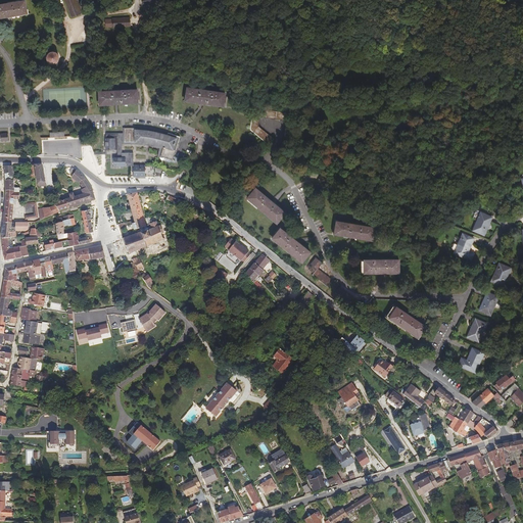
[(0,4),(0,17),(28,13),(26,0),(0,4)]
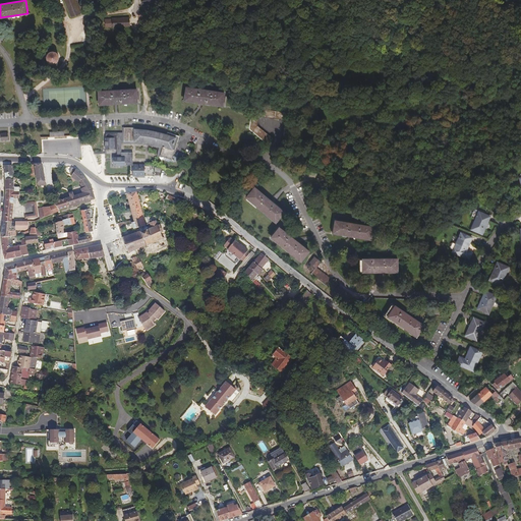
[(64,0),(70,17),(80,13),(75,0),(64,0)]
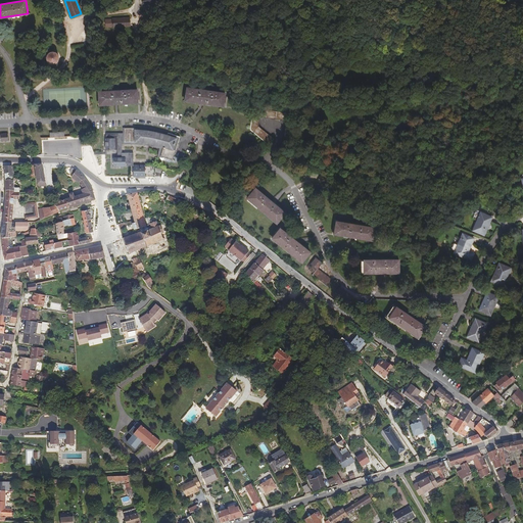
[(130,17),(112,18),(112,19),(105,19),(105,28),(112,27),(112,28),(131,27),(130,17)]
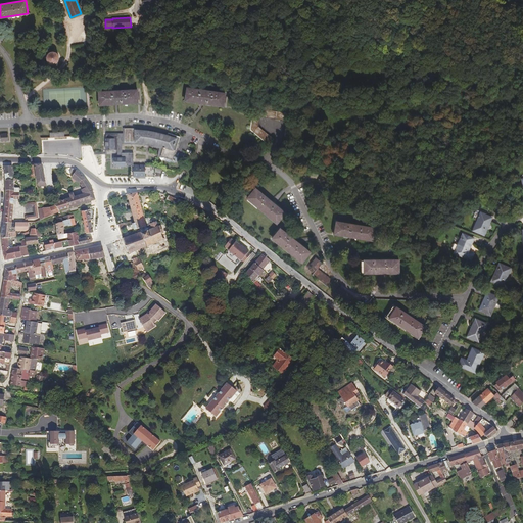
[(59,59),(59,58),(59,57),(59,56),(58,55),(58,54),(57,53),(56,52),(55,52),(54,51),(52,51),(51,51),(50,52),(49,52),(48,53),(47,54),(47,55),(47,56),(46,58),(47,59),(47,60),(47,61),(48,62),(49,63),(50,63),(51,64),(52,64),(54,64),(55,64),(56,63),(57,62),(58,61),(58,60),(59,59)]
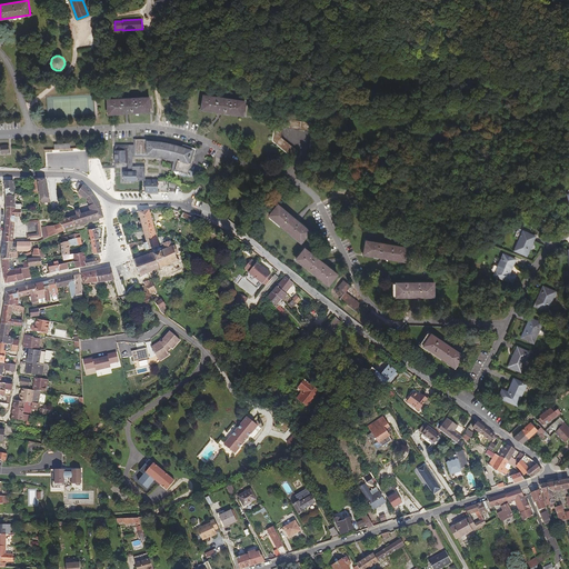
[(203,96),(201,109),(242,116),(245,101),(203,96)]
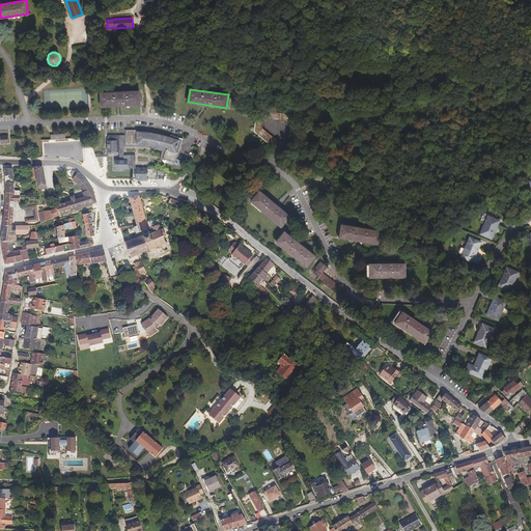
[(101,93),(102,107),(140,104),(139,91),(101,93)]
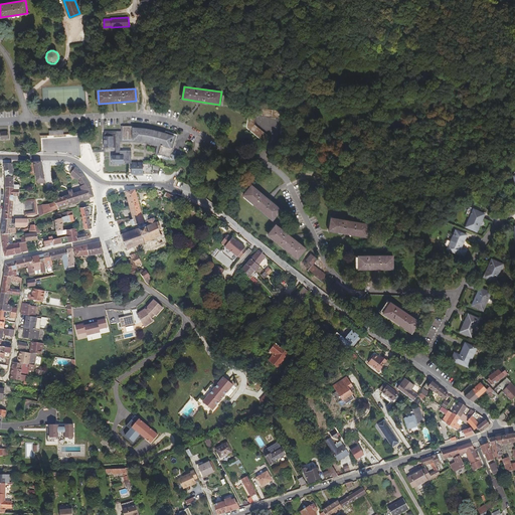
[(284,112),(258,108),(256,116),(283,120),(283,119),(284,112)]
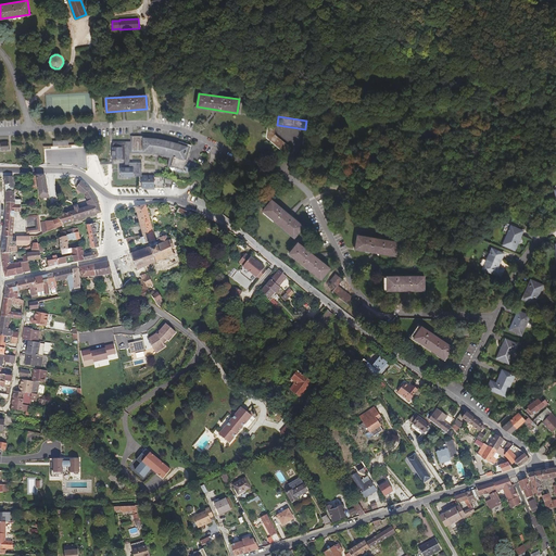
[(291,148),(275,135),(276,127),(268,126),(266,138),(286,154),(291,148)]
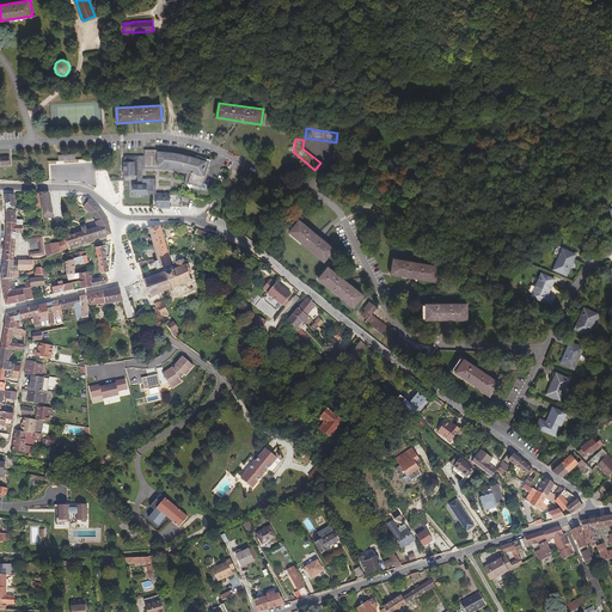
[(334,159),(343,161),(344,142),(336,141),(336,142),(334,159)]
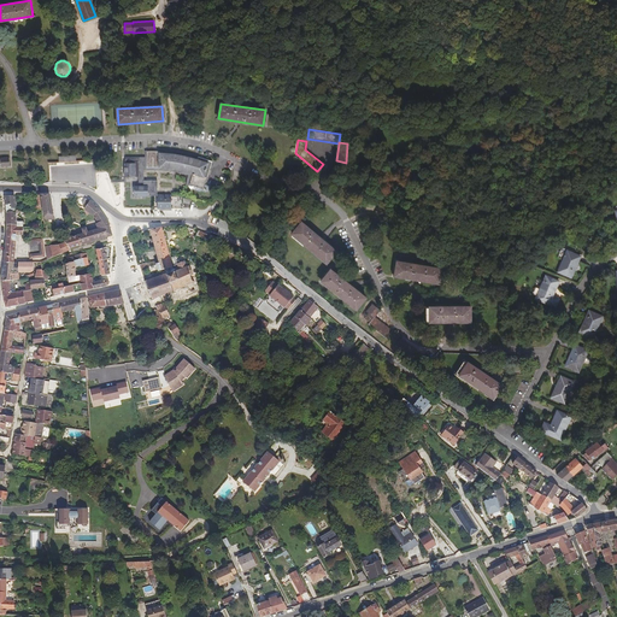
[(145,158),(144,158),(144,169),(158,169),(170,169),(182,171),(191,174),(188,184),(204,189),(212,162),(198,157),(198,158),(184,154),(172,152),(158,151),(147,152),(145,153),(145,158)]
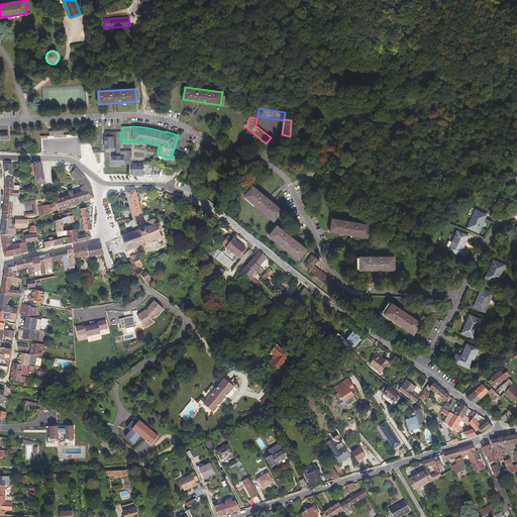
[(117,148),(116,132),(105,132),(105,147),(117,148)]
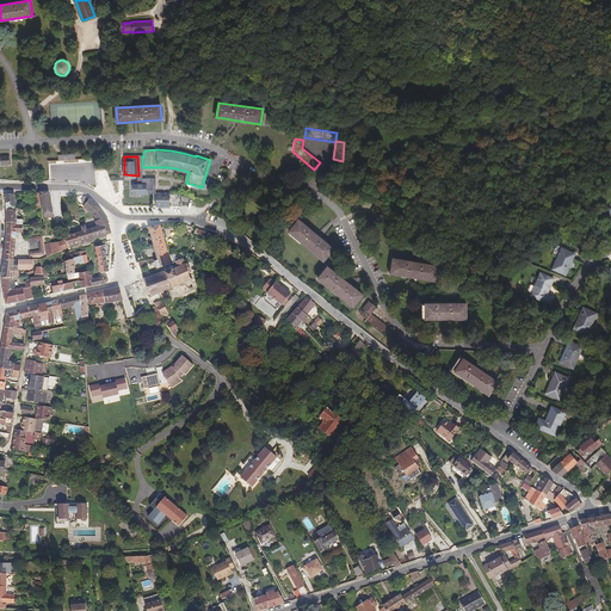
[(142,185),(133,185),(133,193),(147,193),(156,193),(156,180),(154,179),(142,179),(142,185)]
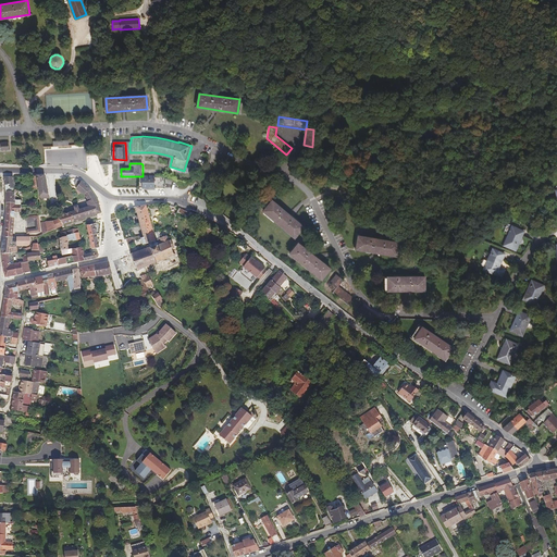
[(45,176),(37,176),(41,199),(49,198),(48,195),(45,176)]
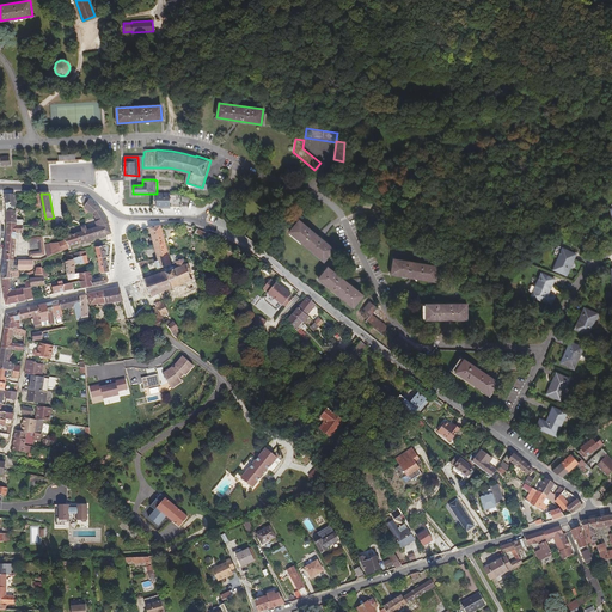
[(170,194),(157,194),(157,207),(170,207),(182,207),(182,194),(170,194)]
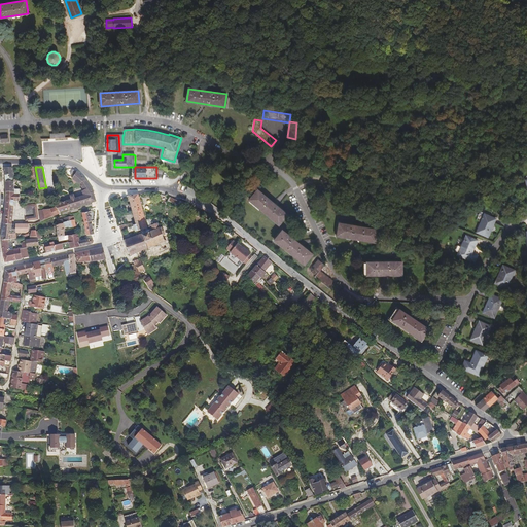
[(12,168),(4,168),(4,175),(5,180),(13,179),(12,168)]
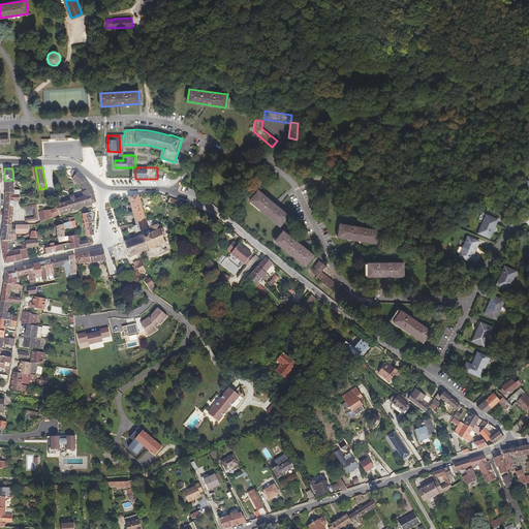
[(86,181),(78,173),(76,173),(74,177),(72,180),(80,185),(84,191),(82,192),(83,195),(84,196),(75,199),(74,197),(73,195),(70,196),(71,200),(56,205),(55,203),(53,203),(56,207),(60,213),(96,203),(94,194),(94,193),(95,193),(86,181)]
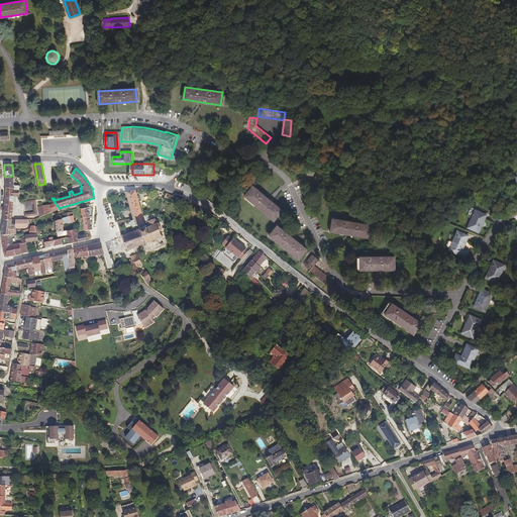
[(13,176),(5,177),(6,189),(14,189),(14,191),(19,190),(19,186),(14,186),(13,176)]
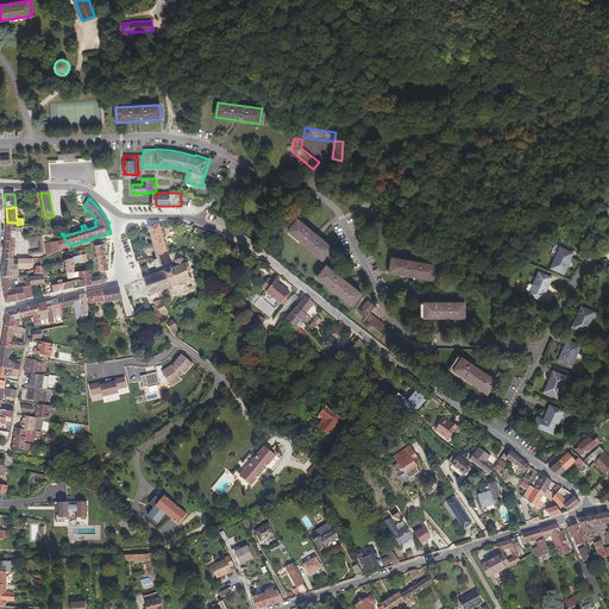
[(297,219),(288,231),(322,259),(332,249),(297,219)]
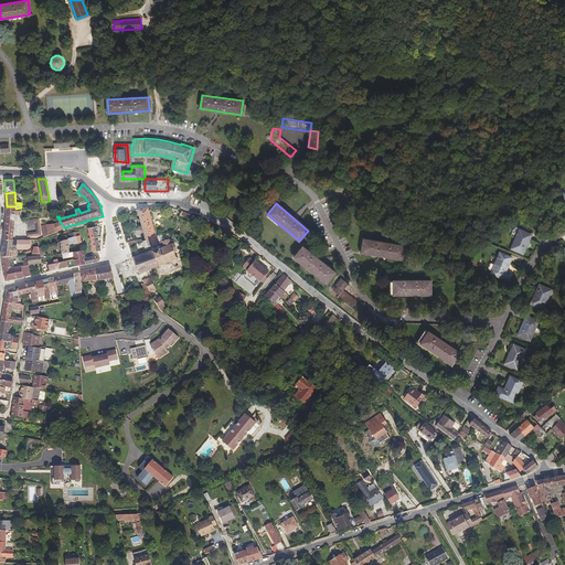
[(6,220),(3,241),(13,242),(14,215),(21,215),(21,208),(16,209),(16,206),(7,206),(6,220)]
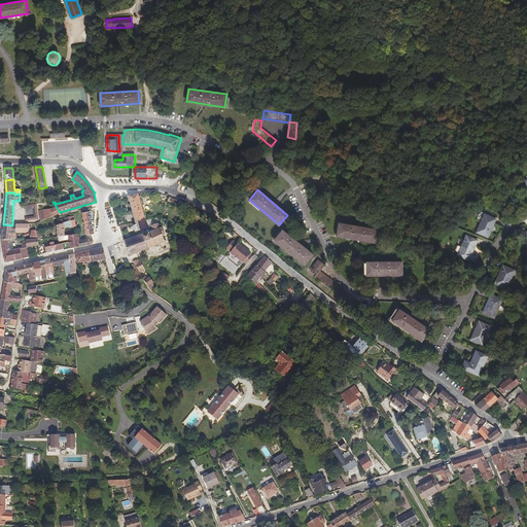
[(138,195),(129,196),(131,204),(129,205),(129,208),(131,207),(135,222),(145,220),(138,195)]
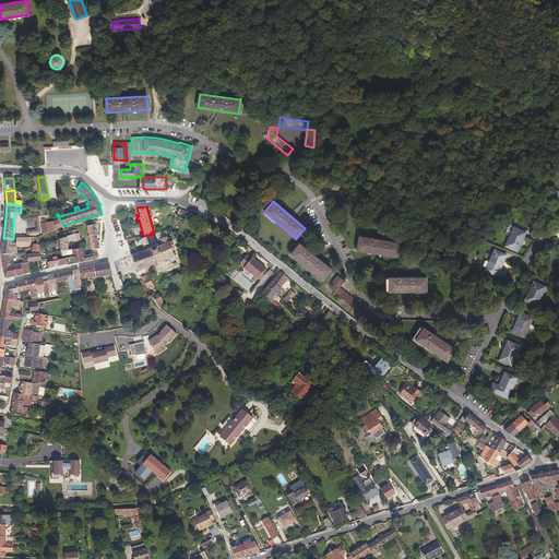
[(192,214),(180,209),(177,215),(190,221),(192,214)]
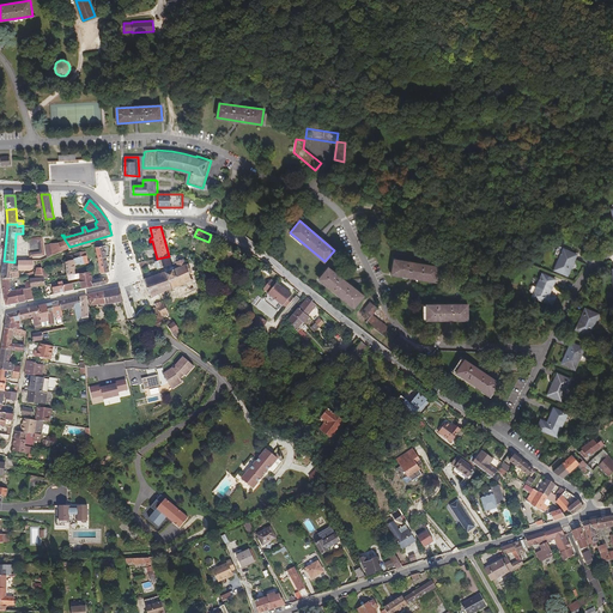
[(42,237),(28,238),(28,243),(38,242),(40,252),(29,253),(30,258),(46,255),(42,237)]
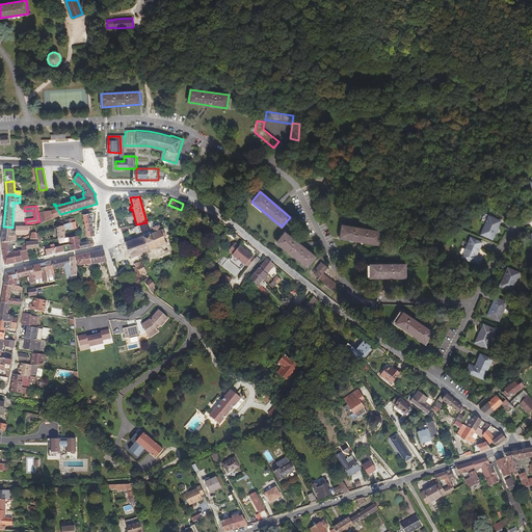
[(60,214),(56,208),(51,210),(51,211),(44,212),(38,213),(41,224),(47,221),(54,218),(61,215),(60,214)]
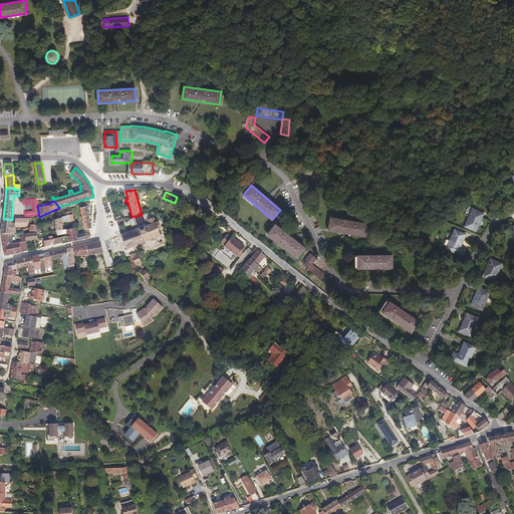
[(86,207),(80,208),(82,218),(88,216),(87,208),(86,207)]
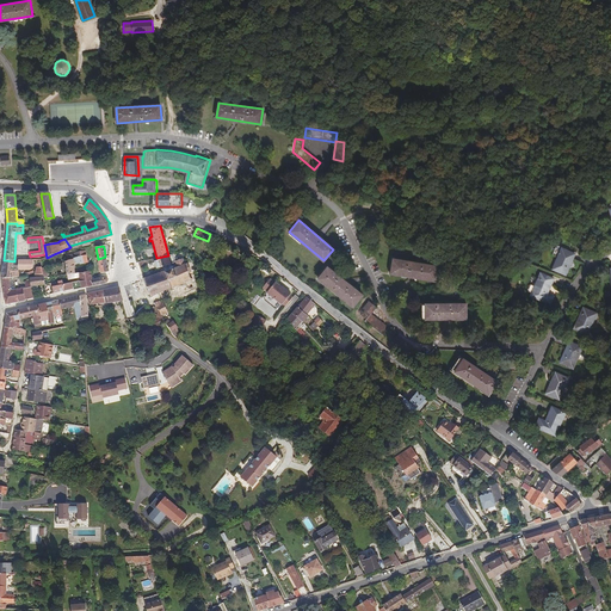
[(553,270),(566,275),(575,254),(563,250),(562,253),(560,253),(553,270)]
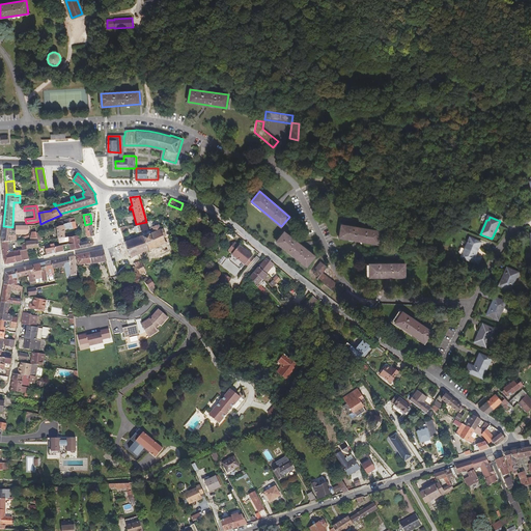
[(75,222),(65,224),(66,230),(77,228),(75,222)]
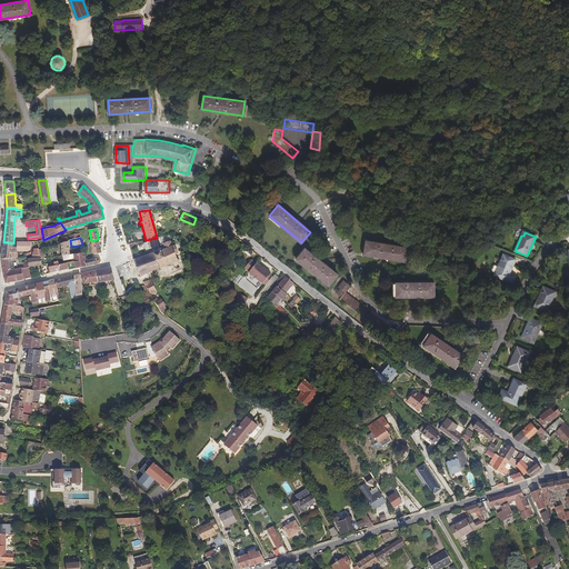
[(146,240),(128,243),(129,247),(145,243),(146,250),(159,247),(159,246),(161,245),(159,238),(157,238),(146,240)]
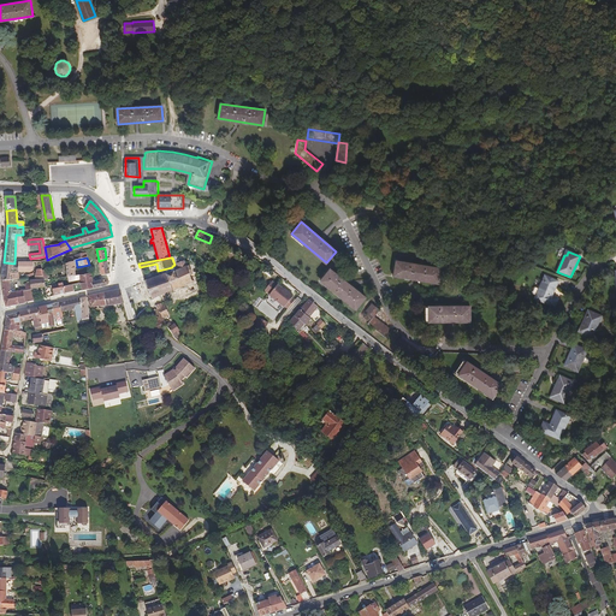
[(106,259),(99,261),(101,276),(110,274),(110,271),(106,259)]
